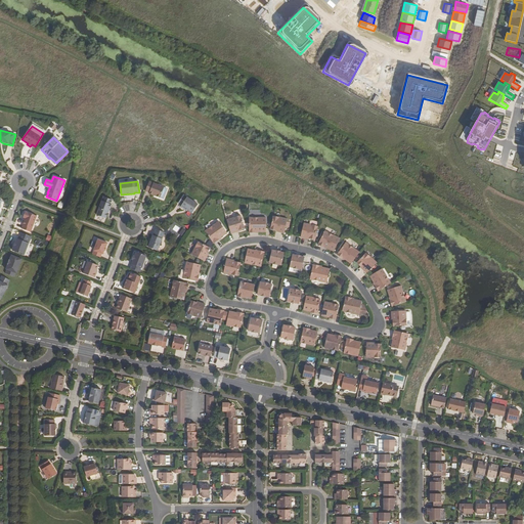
[(149,193),(160,198),(164,187),(148,181),(145,191),(149,192),(149,193)]
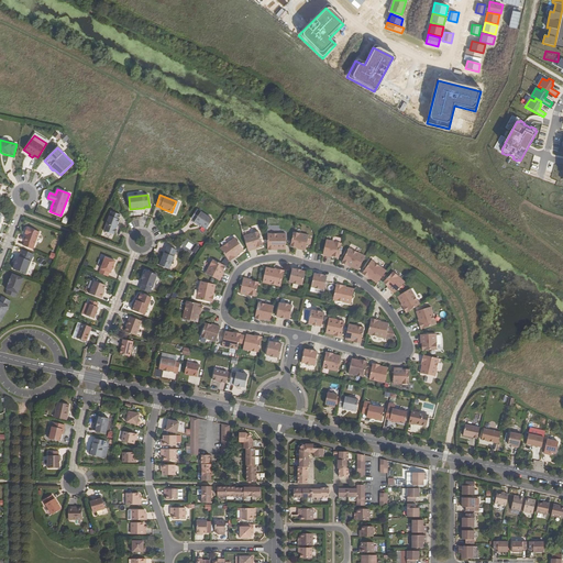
[(213,220),(197,209),(191,218),(195,221),(194,222),(198,225),(199,224),(201,225),(207,229),(213,220)]
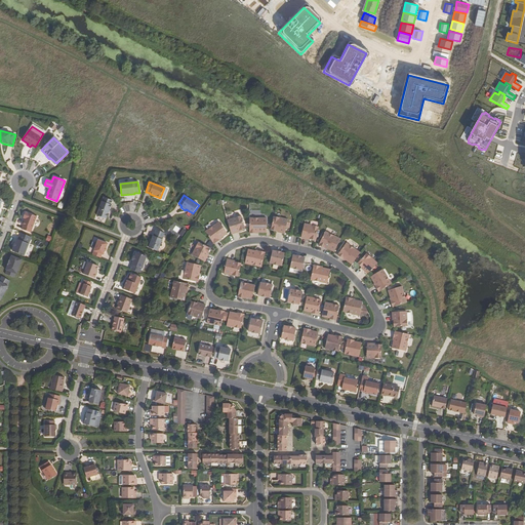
[(96,215),(106,218),(108,213),(109,209),(110,210),(112,205),(111,205),(113,201),(104,197),(96,215)]
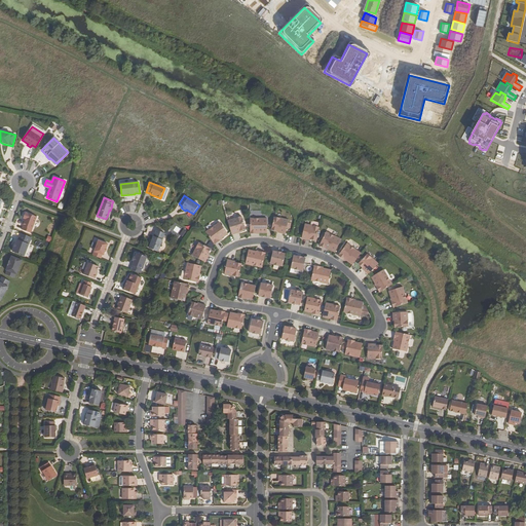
[(25,212),(23,218),(24,219),(23,221),(22,222),(21,224),(22,225),(22,226),(21,229),(30,232),(36,217),(25,212)]
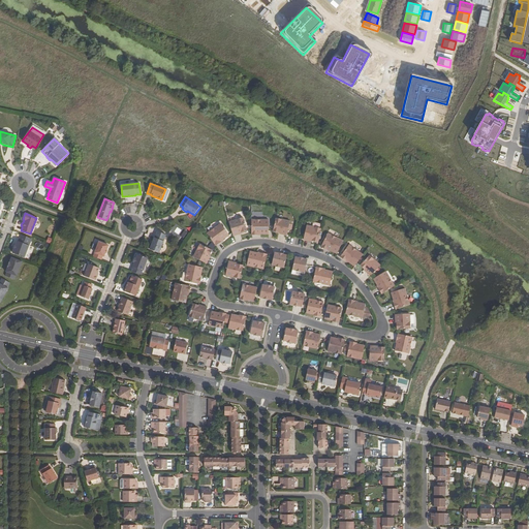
[(243,218),(228,222),(234,236),(240,235),(240,232),(241,232),(247,231),(243,218)]
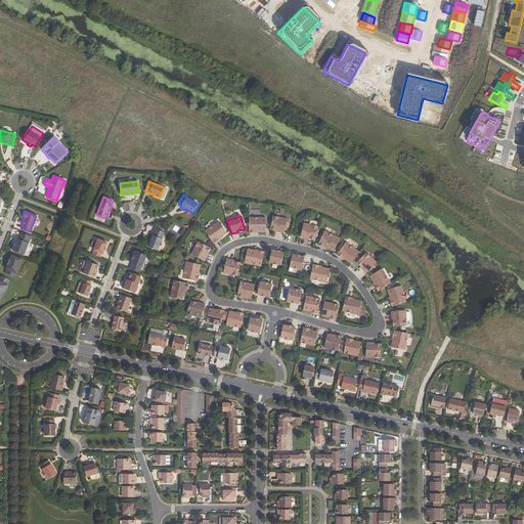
[(287,219),(273,216),(270,229),(275,230),(276,230),(277,230),(277,232),(284,233),(287,219)]
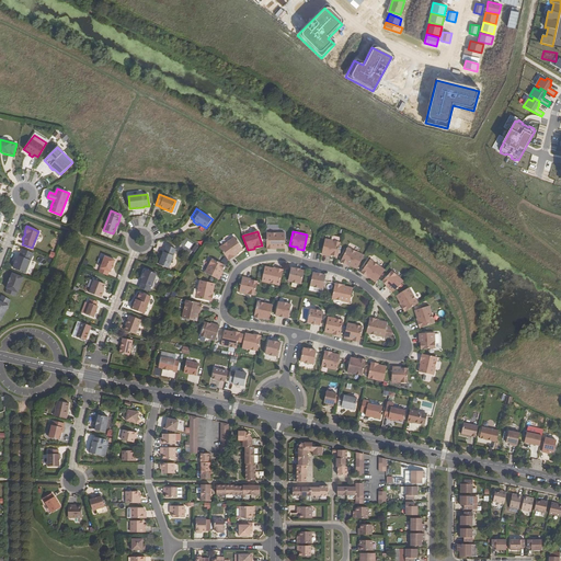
[(285,249),(285,233),(266,233),(266,250),(274,250),(274,249),(276,249),(285,249)]
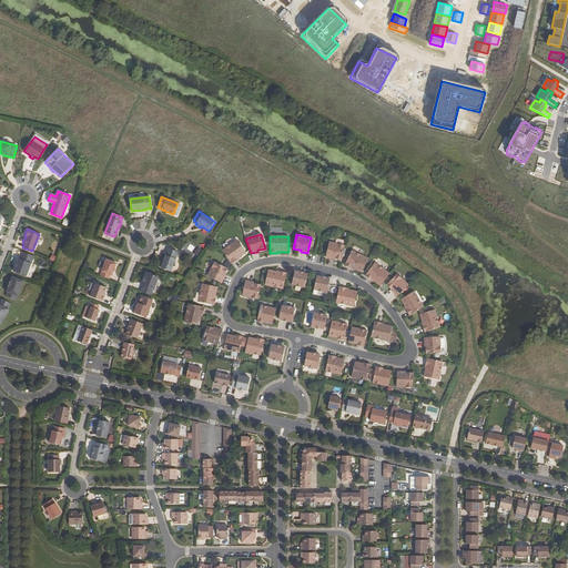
[(246,253),(237,240),(222,251),(232,264),(237,260),(236,260),(239,257),(246,253)]
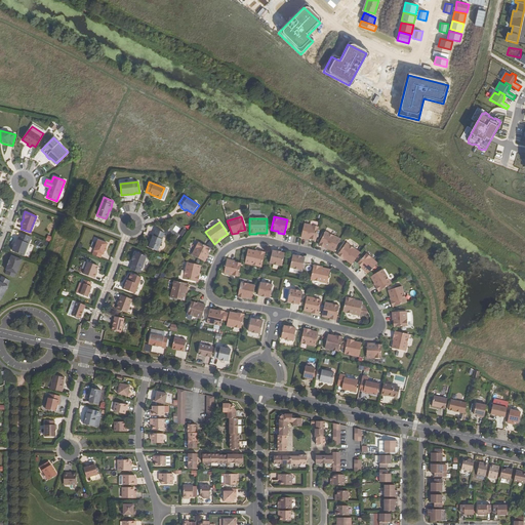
[(318,227),(305,224),(301,238),(308,239),(308,238),(310,238),(310,239),(315,240),(318,227)]
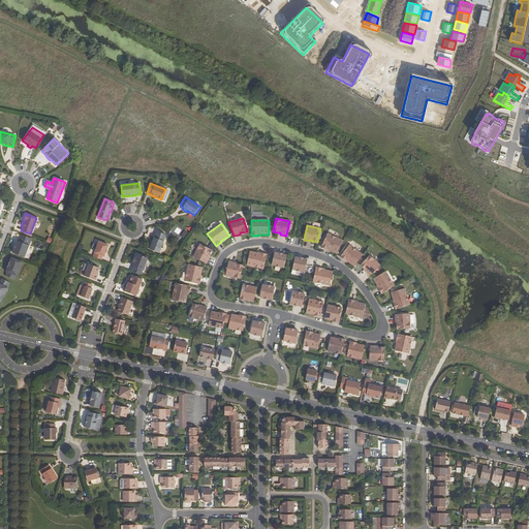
[(177,227),(174,234),(178,237),(182,229),(177,227)]
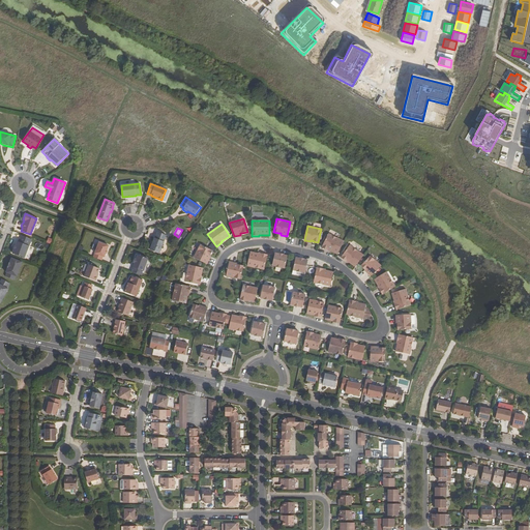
[(167,236),(158,232),(155,238),(150,249),(159,254),(167,236)]
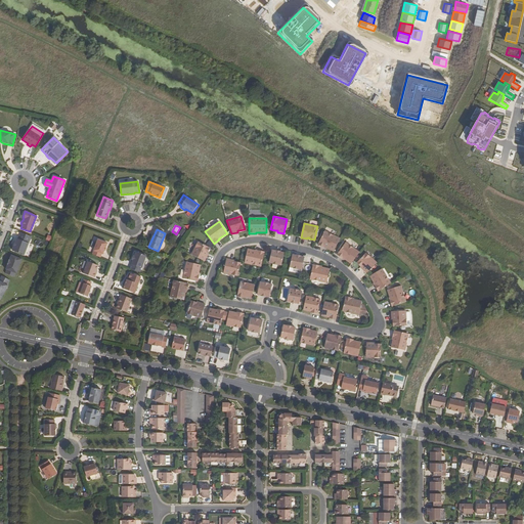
[(334,252),(340,238),(324,231),(317,245),(323,248),(324,247),(326,248),(334,252)]
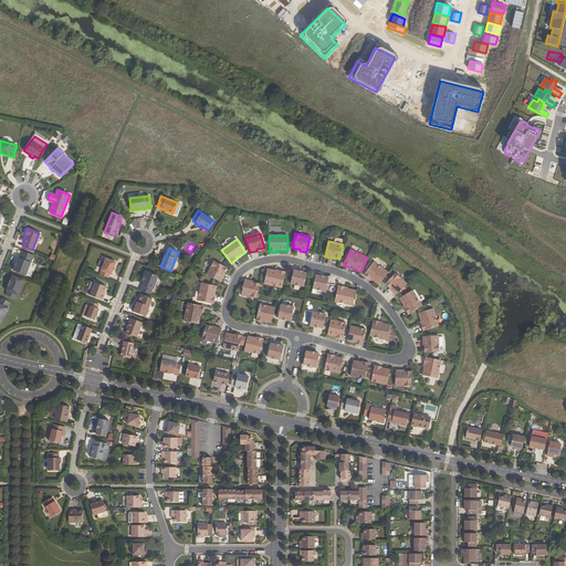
[(13,270),(27,275),(34,255),(22,251),(20,258),(19,258),(13,270)]
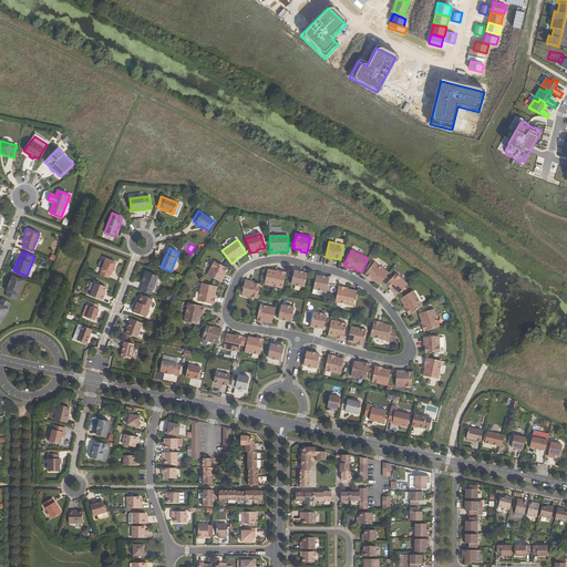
[(101,276),(110,279),(111,275),(113,276),(117,264),(107,259),(101,276)]
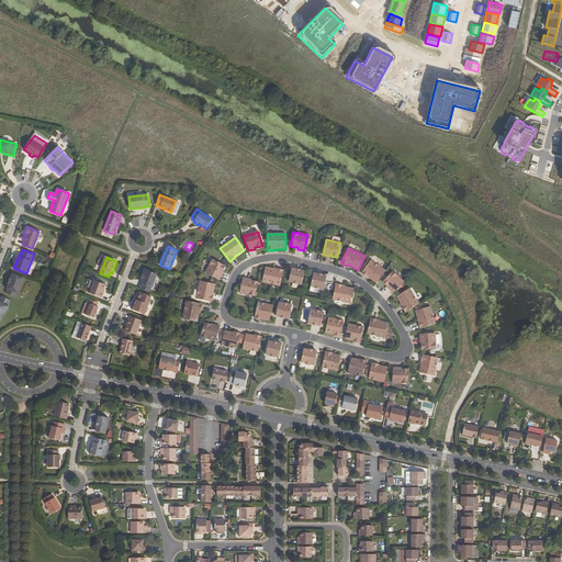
[(212,259),(205,273),(220,280),(223,273),(221,273),(222,271),(223,272),(225,267),(212,259)]
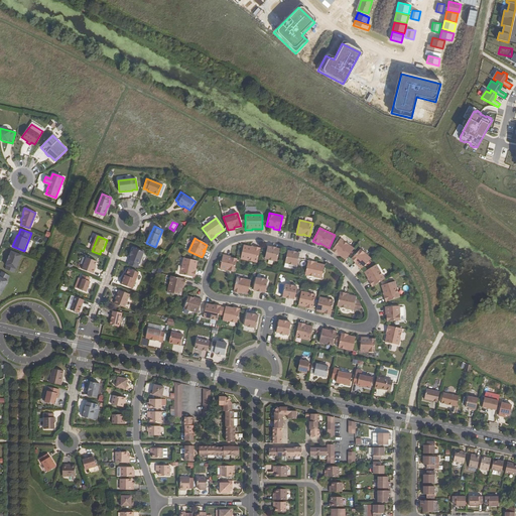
[(346,260),(354,248),(341,239),(332,251),(337,255),(338,254),(340,255),(346,260)]
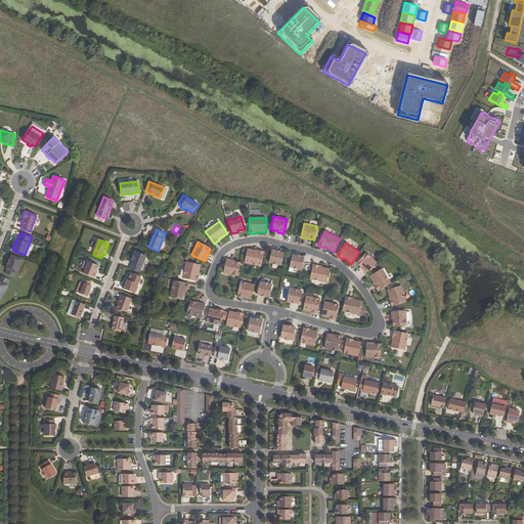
[(248,249),(245,263),(261,267),(264,252),(258,250),(258,252),(255,251),(248,249)]
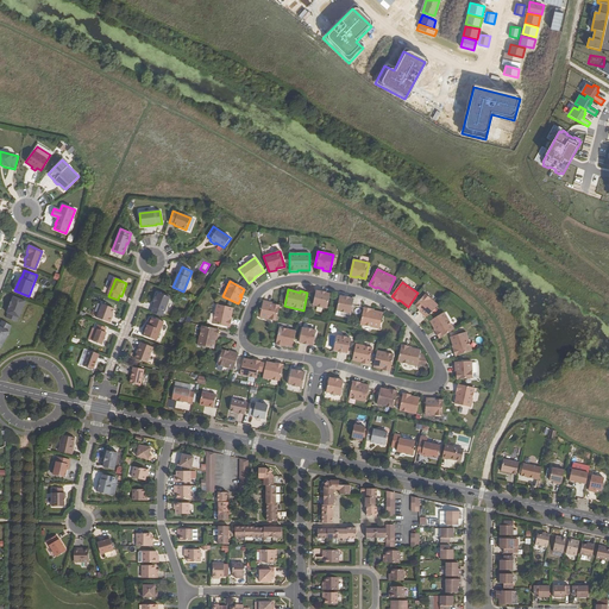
[(322,308),(327,308),(331,294),(326,293),(320,292),(316,292),(313,306),(316,307),(322,308)]
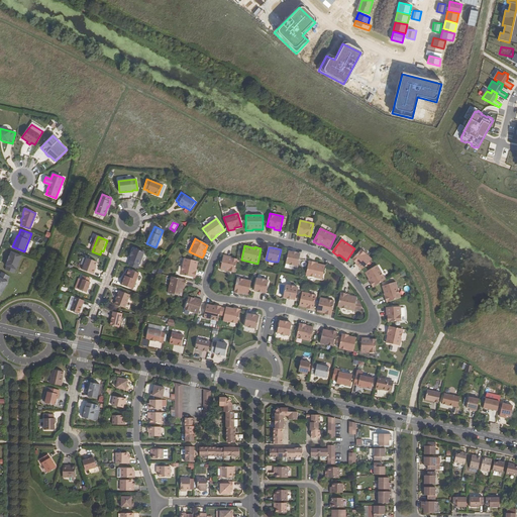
[(128,266),(137,269),(139,265),(144,252),(134,248),(132,252),(131,256),(129,261),(130,262),(128,266)]
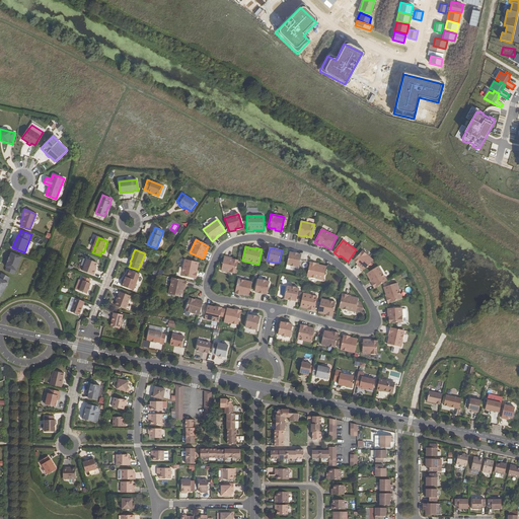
[(373,261),(363,250),(354,261),(358,265),(360,266),(359,267),(364,271),(373,261)]
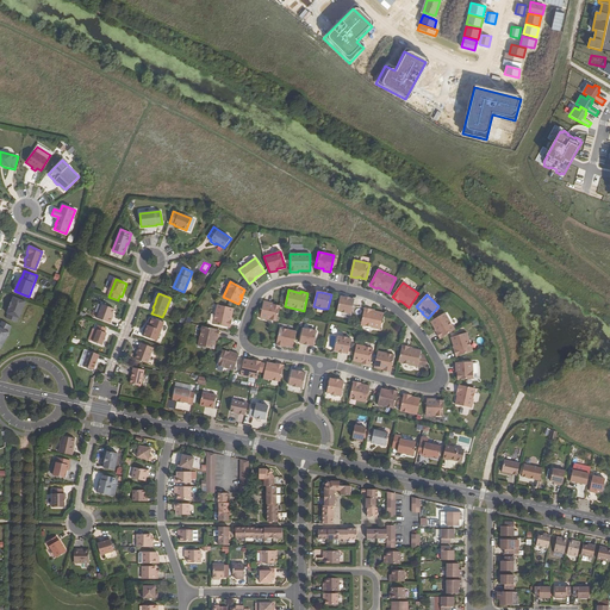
[(25,302),(13,297),(11,303),(8,309),(7,313),(8,315),(6,318),(17,322),(18,318),(19,318),(25,302)]
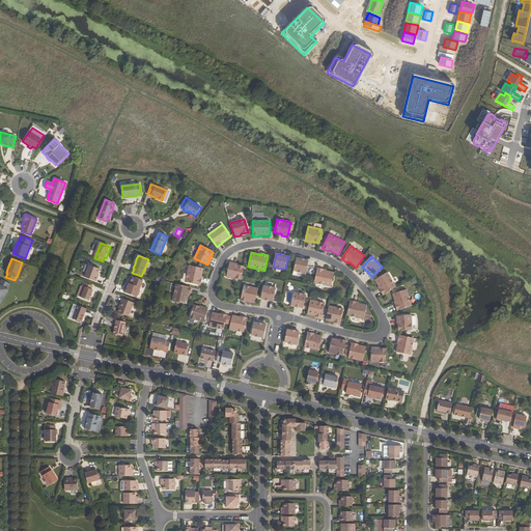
[(302,273),(306,274),(308,261),(305,260),(305,259),(300,258),(300,259),(296,258),(294,271),(297,272),(297,273),(302,274),(302,273)]
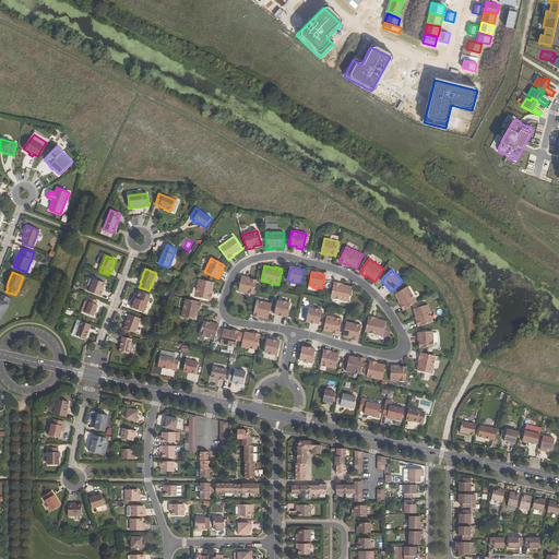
[(238,292),(253,295),(257,281),(251,278),(250,280),(249,280),(249,277),(242,276),(238,292)]
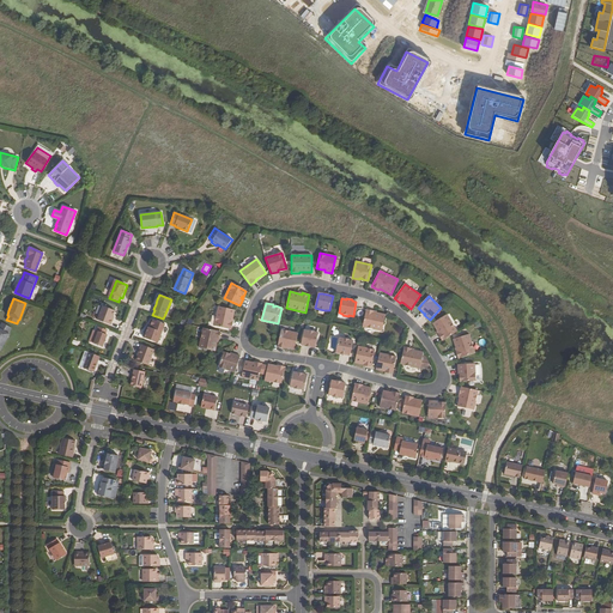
[(98,317),(111,323),(114,319),(113,317),(114,314),(116,309),(103,304),(98,317)]
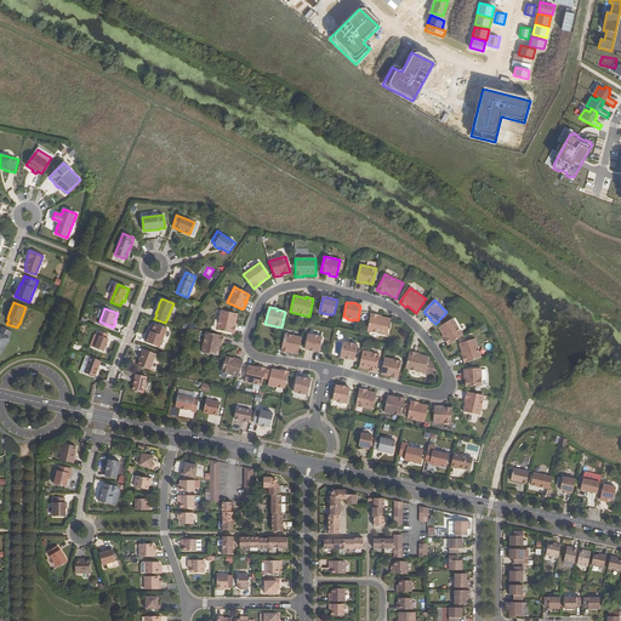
[(238,314),(221,311),(217,330),(234,334),(237,326),(235,326),(235,323),(238,314)]
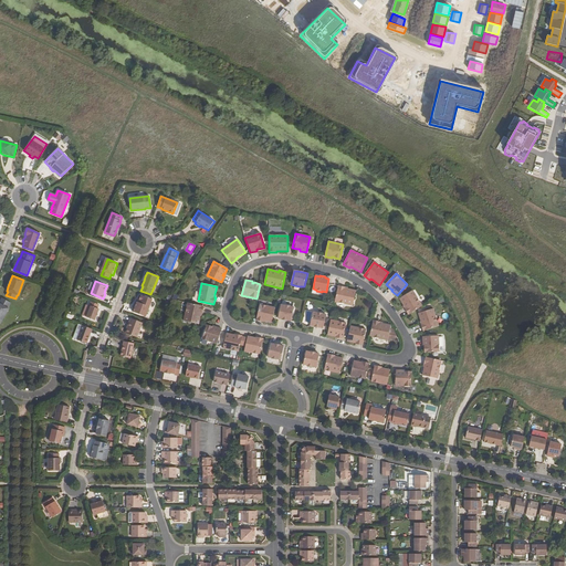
[(338,285),(335,301),(353,305),(356,289),(349,286),(349,289),(346,287),(338,285)]
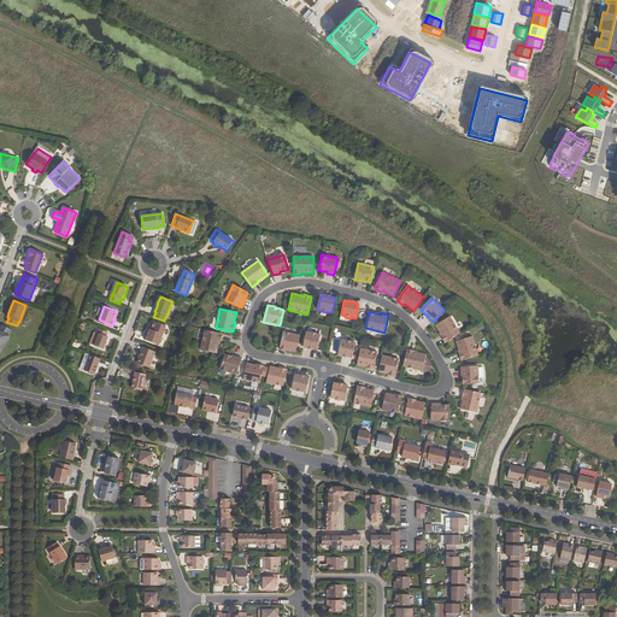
[(441,336),(445,344),(460,334),(450,317),(435,325),(441,335),(441,336)]
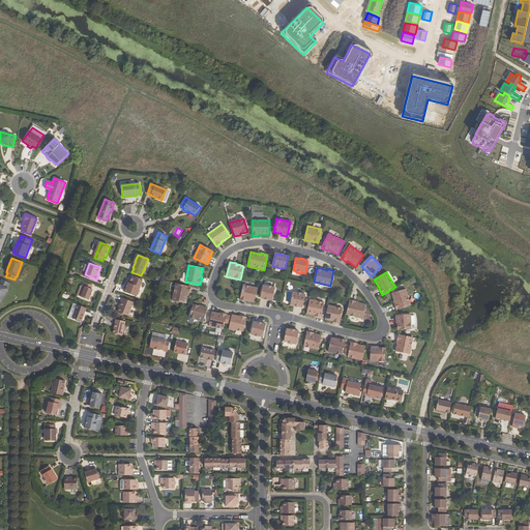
[(124,293),(136,298),(143,281),(133,276),(130,282),(129,281),(128,283),(127,283),(125,289),(126,290),(124,293)]
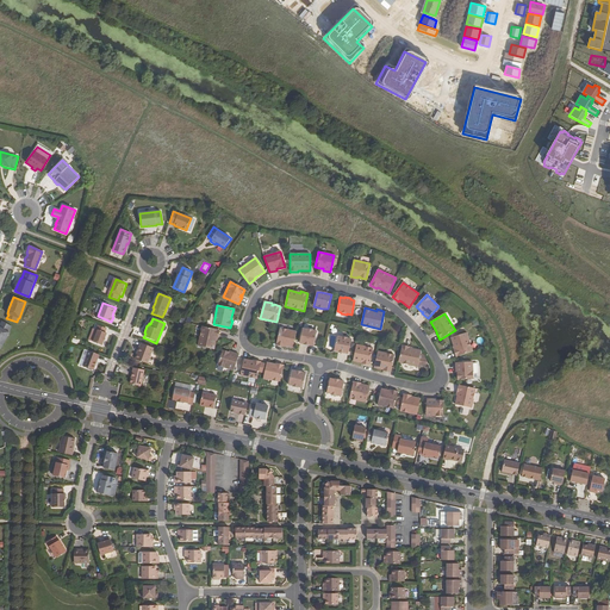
[(0,350),(1,352),(11,334),(10,332),(13,328),(4,322),(1,328),(0,327),(0,350)]
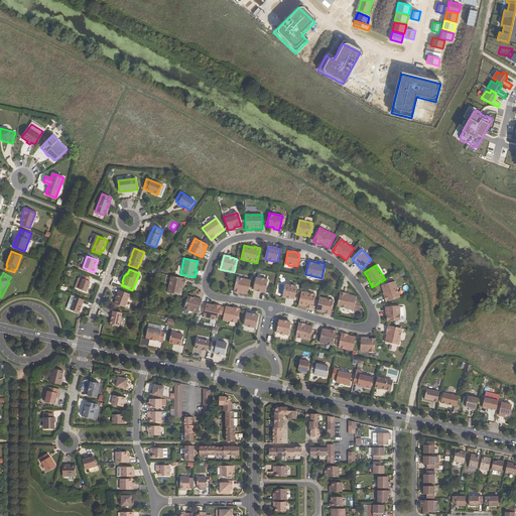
[(80,287),(87,290),(91,280),(90,279),(91,276),(84,273),(82,277),(83,277),(80,287)]
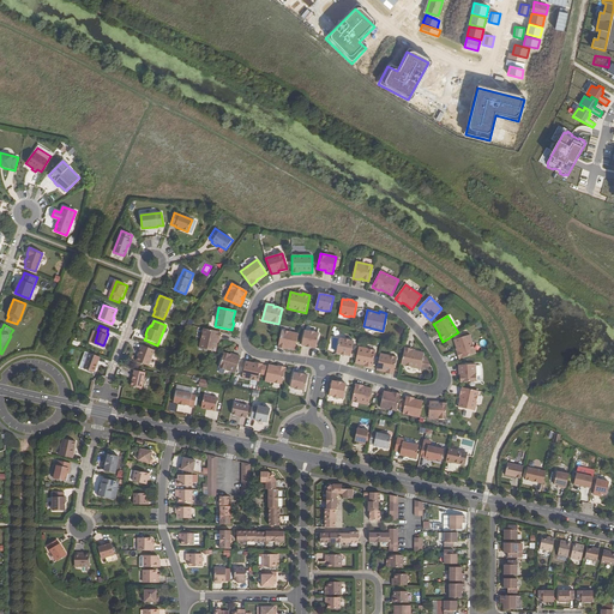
[(220,341),(221,332),(203,329),(199,348),(215,351),(217,339),(220,341)]
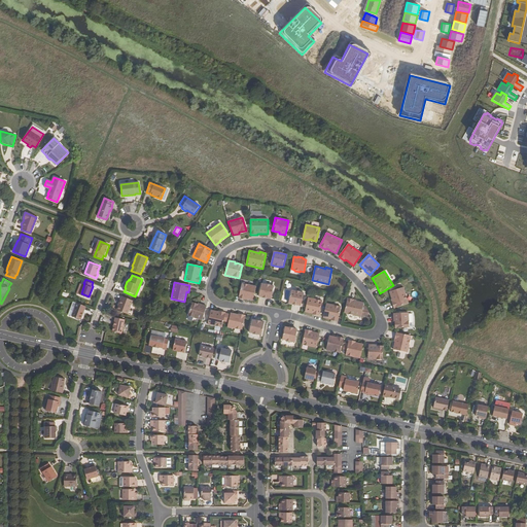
[(242,283),(238,299),(243,300),(243,299),(245,299),(253,301),(256,286),(242,283)]
